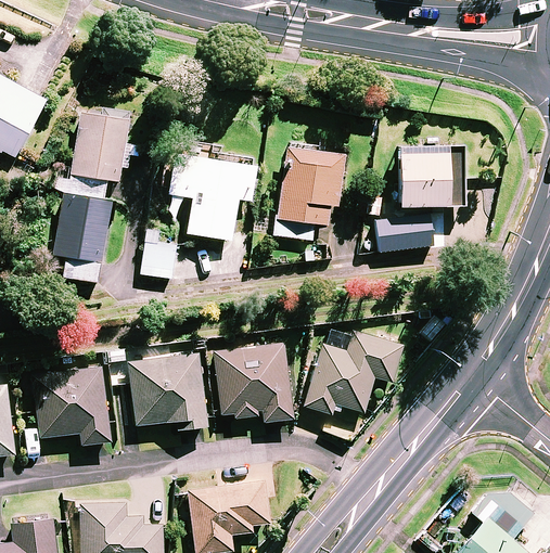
[(53,95),(0,67),(0,143),(22,155),(53,95)]
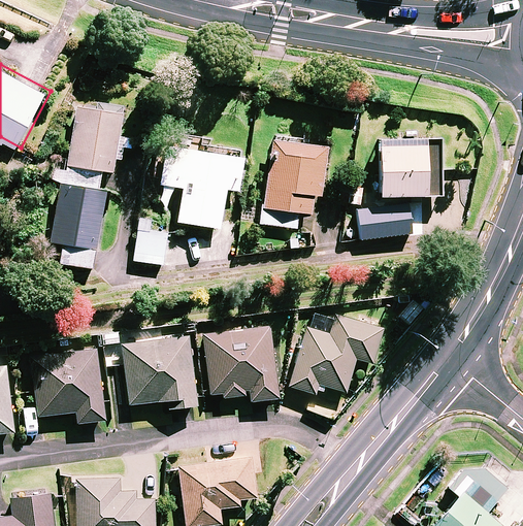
[(120,137),(127,104),(105,99),(103,110),(83,106),(55,243),(64,245),(61,263),(92,269),(108,190),(100,188),(103,171),(112,173),(116,158),(123,160),(125,150),(135,152),(137,141),(120,137)]
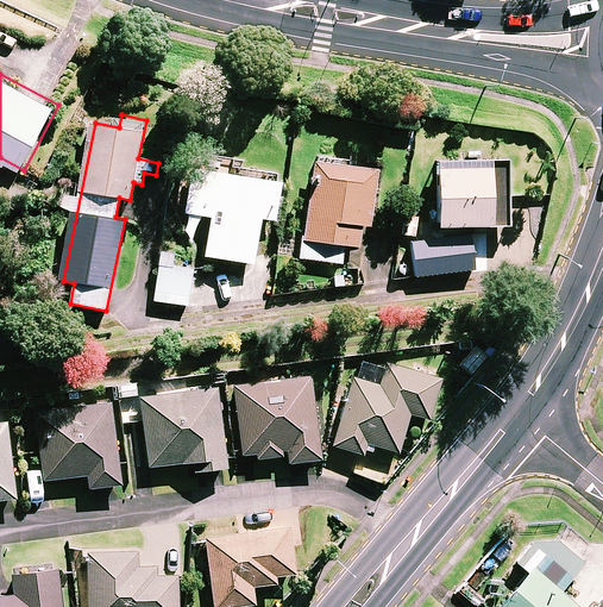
[(509,160),(433,158),(432,225),(508,225),(509,160)]
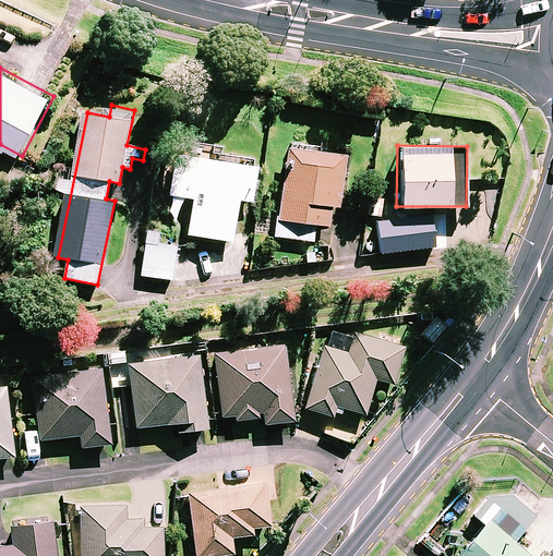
[(345,154),(287,148),(277,238),(315,242),(316,225),(337,227),(345,154)]
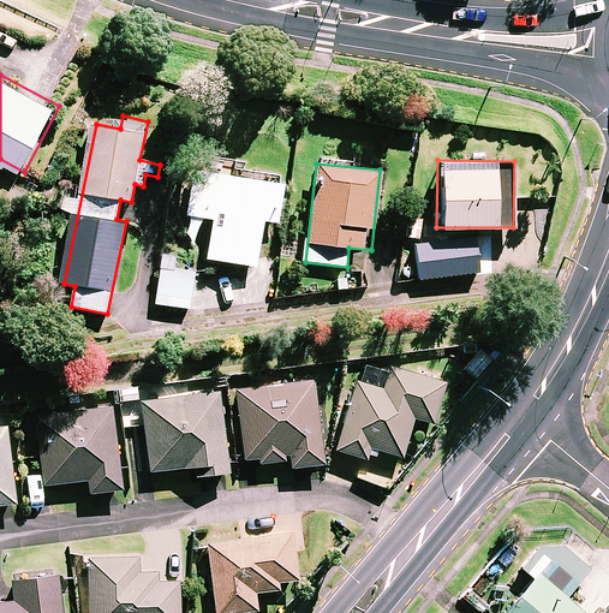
[(282,182),(202,172),(195,234),(210,237),(208,260),(257,265),(263,221),(279,222),(282,182)]
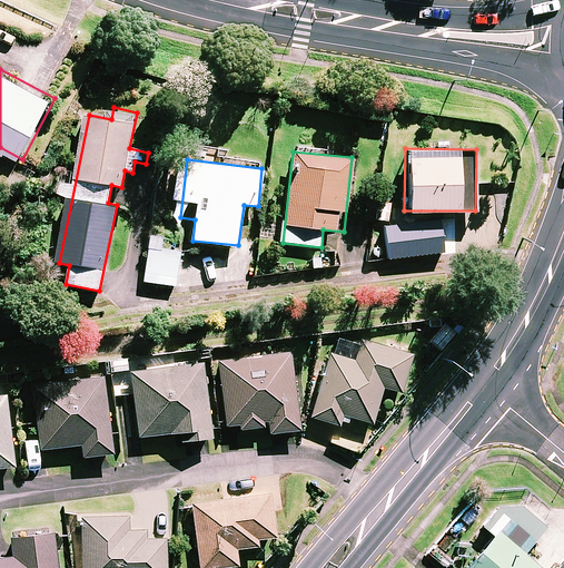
[(396,201),(376,198),(373,224),(392,227),(396,201)]
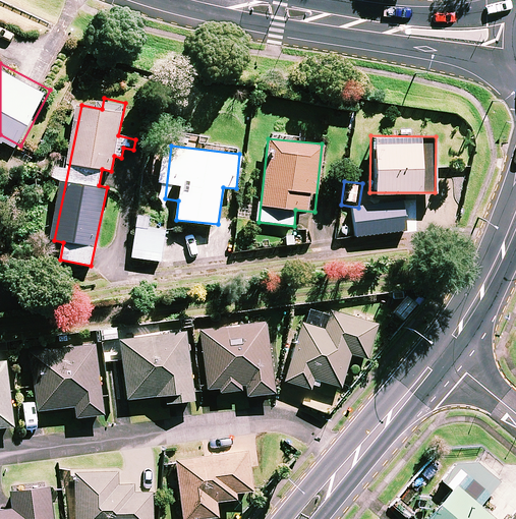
[(168,229),(138,225),(133,257),(163,263),(168,229)]
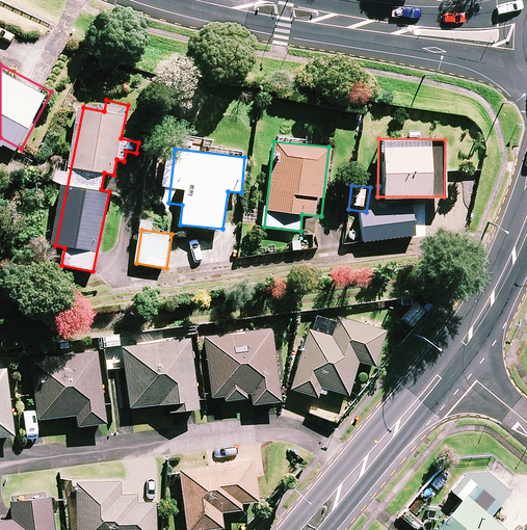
[(386,332),(338,319),(334,338),(308,332),(293,390),(319,397),(321,388),(350,395),(359,362),(376,366),(386,332)]
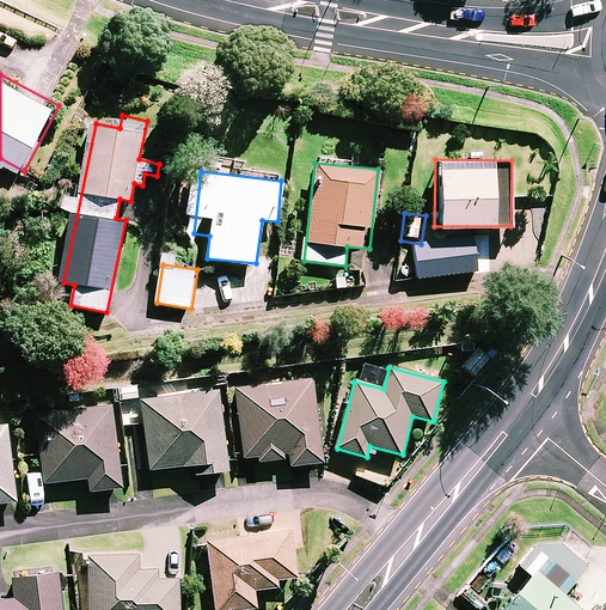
[(323,462),(316,380),(237,388),(245,463),(289,458),(289,465),(323,462)]
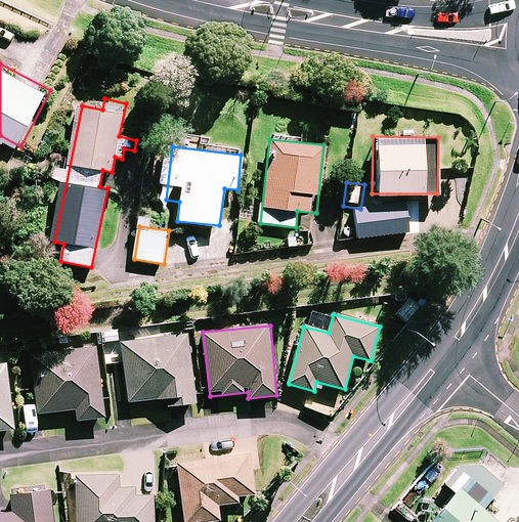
[(197,402),(188,334),(122,341),(129,401),(168,397),(169,405),(197,402)]
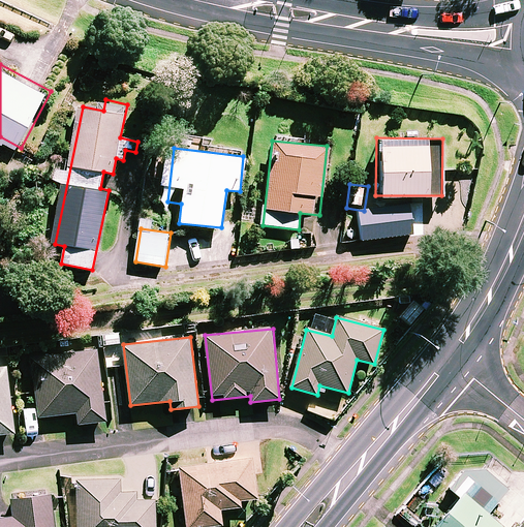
[(106,421),(98,350),(32,359),(39,417),(78,412),(79,425),(106,421)]
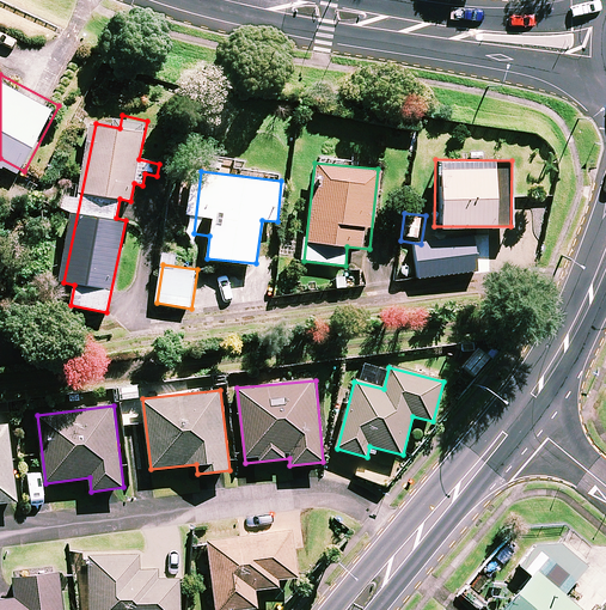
[(0,505),(17,504),(10,425),(0,426),(0,505)]
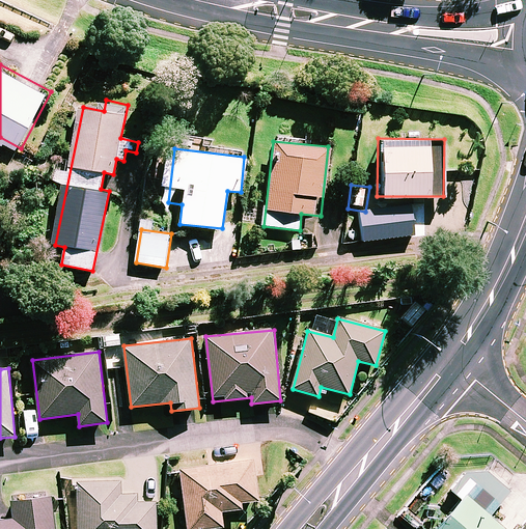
[(259,500),(254,460),(182,469),(189,528),(212,528),(223,527),(222,511),(245,508),(244,502),(259,500)]
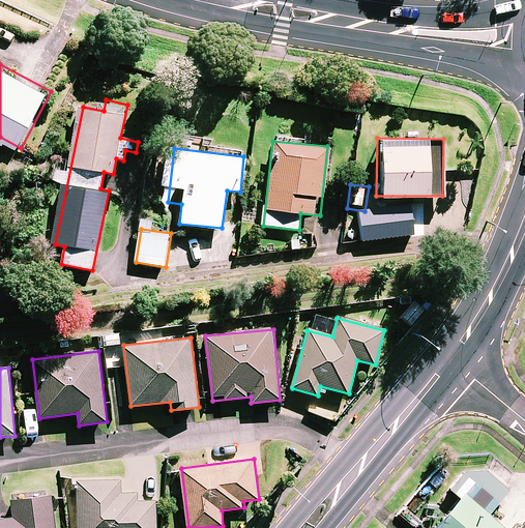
[(509,490),(486,470),(467,471),(450,490),(461,498),(435,527),(504,527),(489,515),(509,490)]
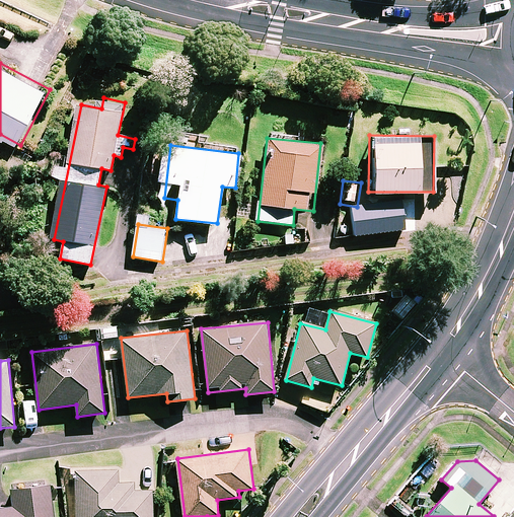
[(119,485),(118,470),(75,471),(76,516),(153,516),(152,491),(134,491),(134,484),(119,485)]
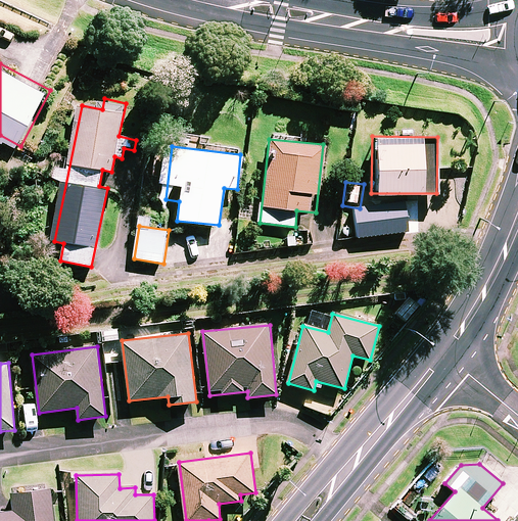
[(55,520),(50,487),(13,492),(15,511),(0,512),(0,520),(55,520)]
